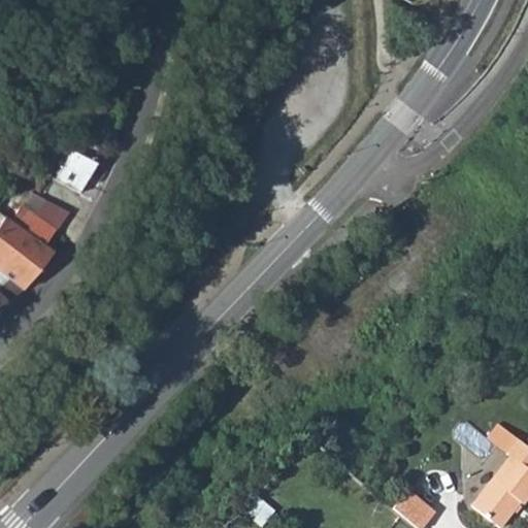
[(72,150),(55,182),(79,194),(95,165),(72,150)]
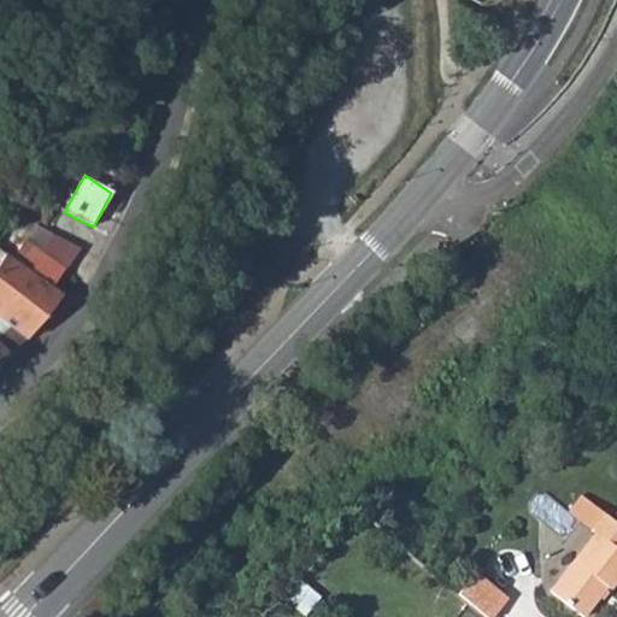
[(0,318),(24,338),(25,339),(62,294),(51,287),(64,269),(25,241),(12,258),(6,254),(0,260),(0,318)]
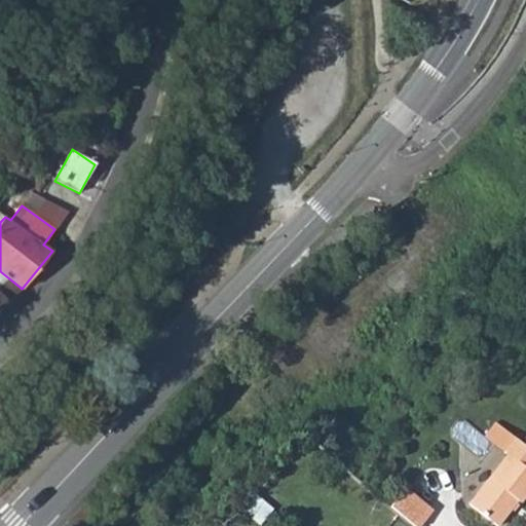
[(0,271),(0,295),(6,301),(21,288),(0,271)]
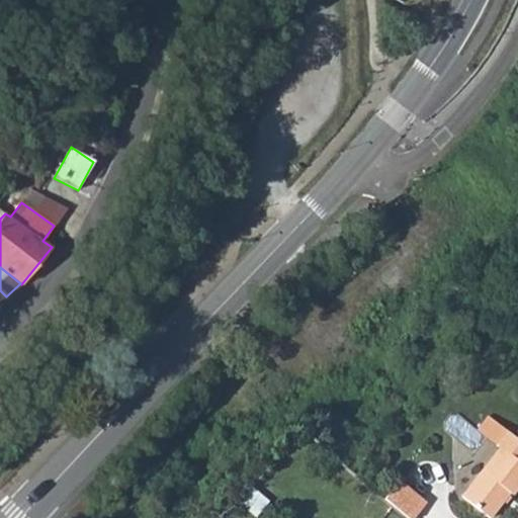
[(483,468),(462,495),(493,517),(512,492),(515,494),(517,490),(517,436),(490,414),(479,427),(502,448),(486,470),(483,468)]
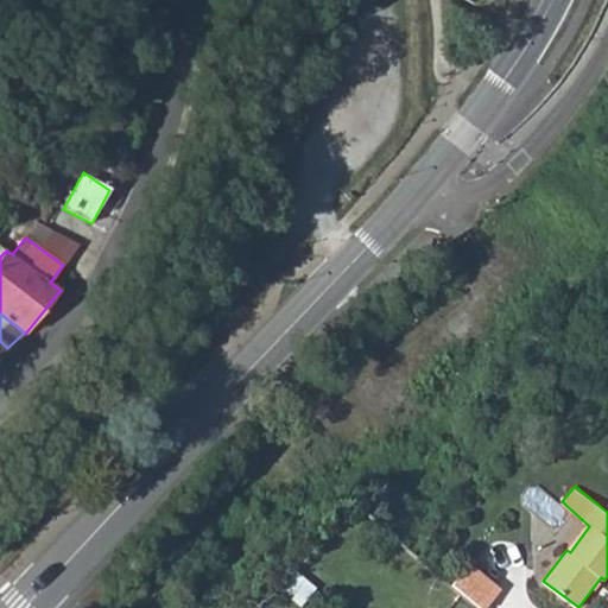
[(477,577),(462,596),(476,607),(480,607),(494,590),(477,577)]
